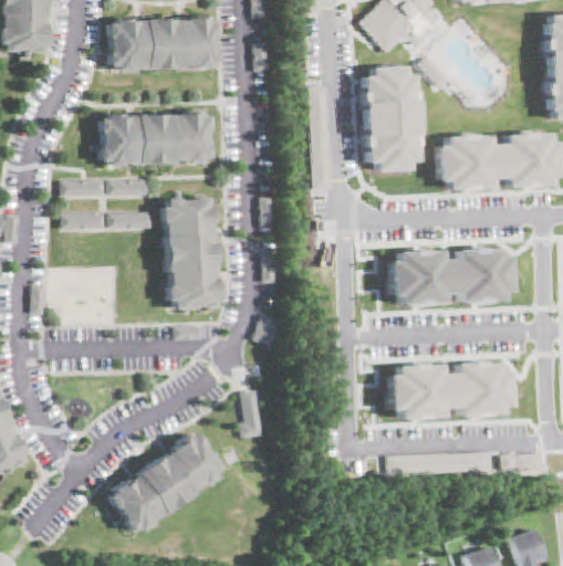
[(37,0),(37,53),(28,52),(28,58),(23,58),(23,51),(11,50),(11,52),(0,52),(0,0),(37,0)]
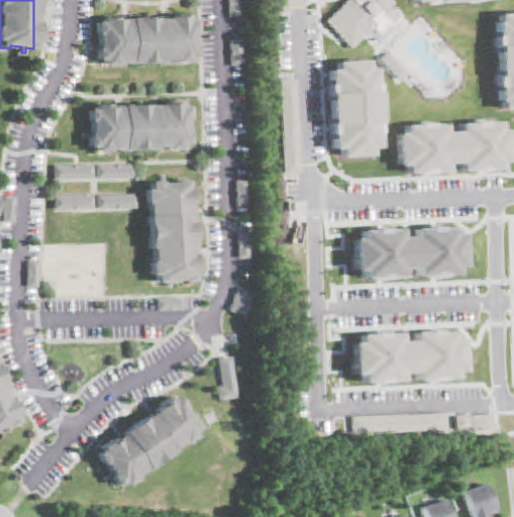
[(229,0),(231,16),(243,16),(242,0),(229,0)]
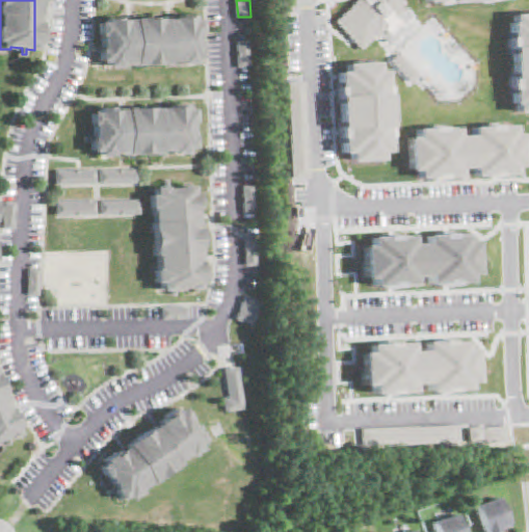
[(359,0),(337,22),(362,50),(406,10),(401,7),(405,3),(402,0),(359,0)]
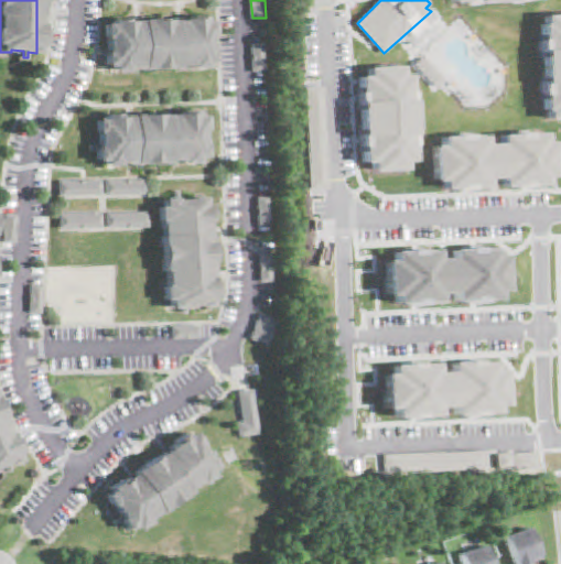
[(543,15),(560,14),(560,119),(547,119),(547,110),(543,110),(540,23),(545,23),(543,15)]
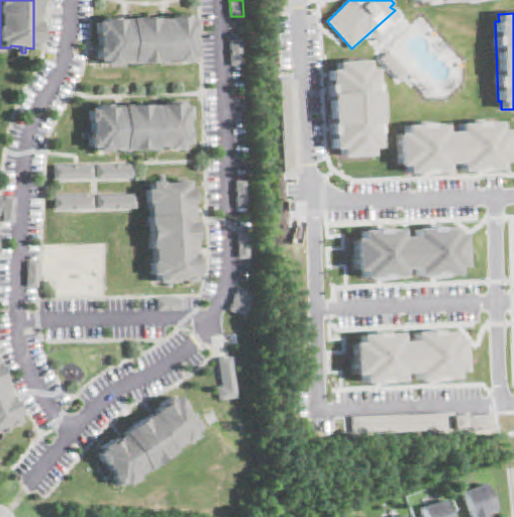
[(99,19),(100,64),(198,62),(198,17),(99,19)]
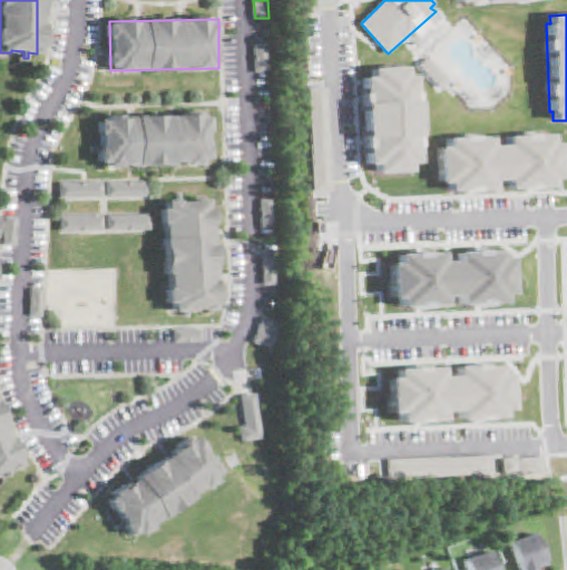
[(255,43),(270,43),(270,72),(256,72),(255,43)]
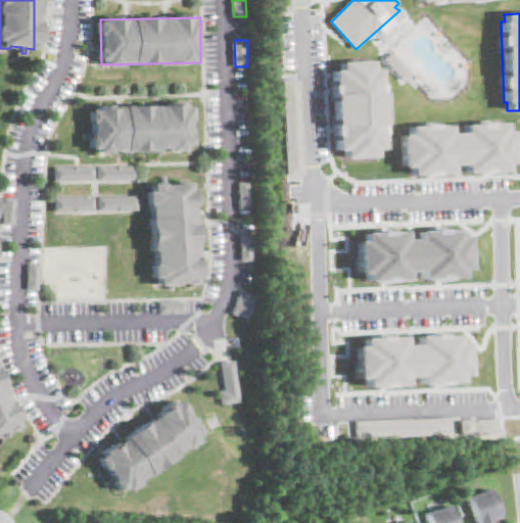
[(341,62),(373,61),(373,69),(381,69),(384,150),(376,150),(376,157),(344,158),(344,150),(335,150),(333,70),(341,70),(341,62)]
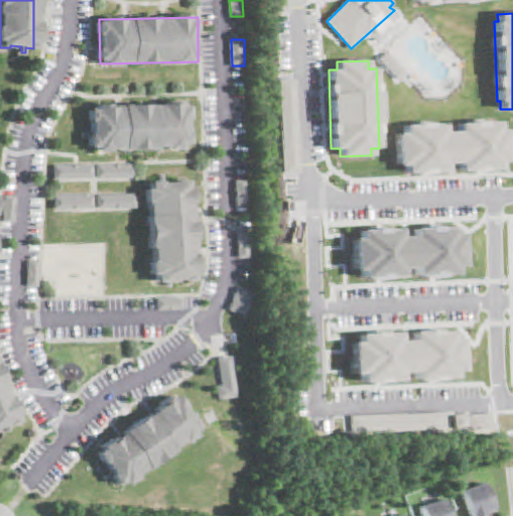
[(190,150),(190,105),(92,106),(92,150),(190,150)]
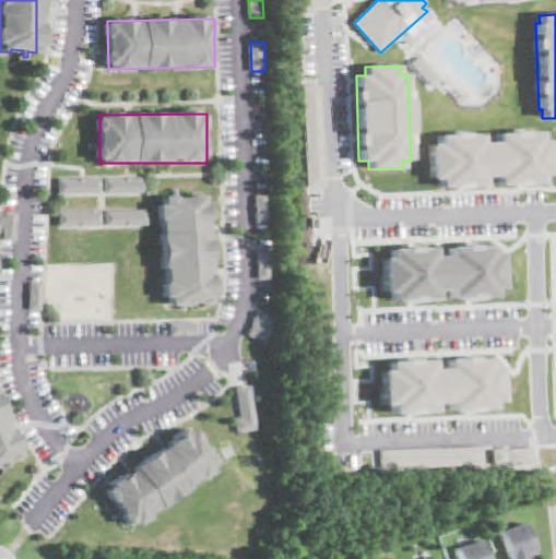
[(549,140),(552,175),(543,175),(543,182),(499,183),(499,177),(484,177),(484,186),(440,187),(440,179),(430,179),(430,144),(439,144),(438,135),(482,134),(483,143),(497,143),(497,133),(541,132),(541,141),(549,140)]
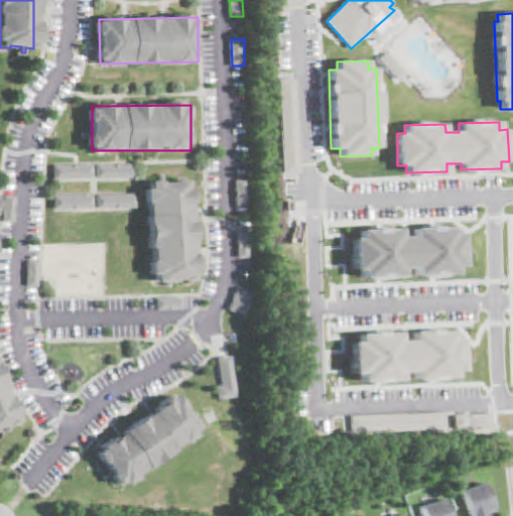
[(54,165),(55,179),(95,178),(95,164),(54,165)]
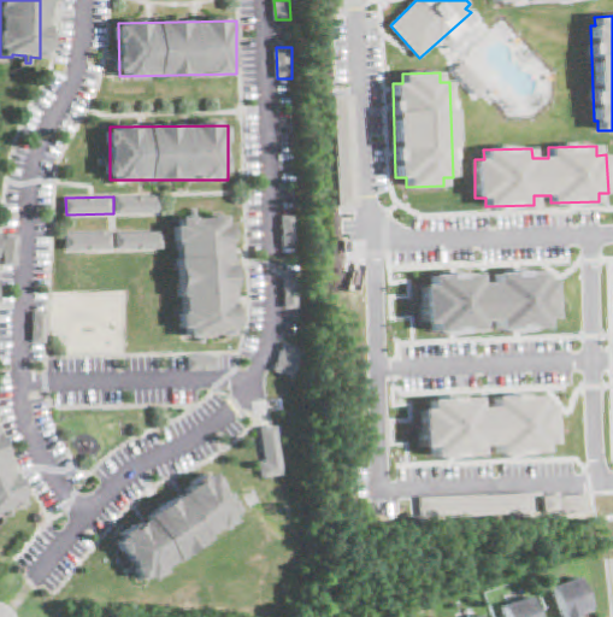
[(164,197),(118,197),(118,215),(164,215),(164,197)]
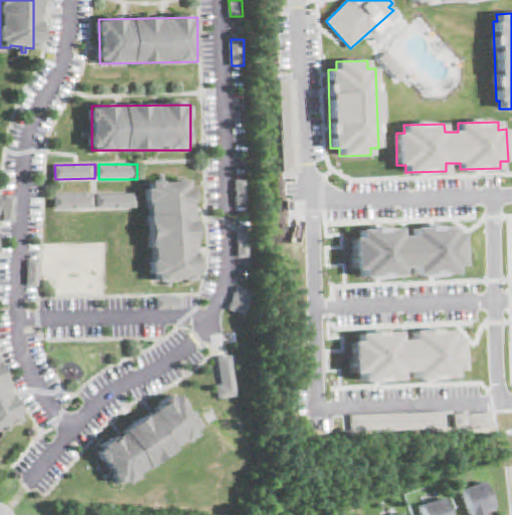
[(235,180),(236,206),(249,205),(247,179),(235,180)]
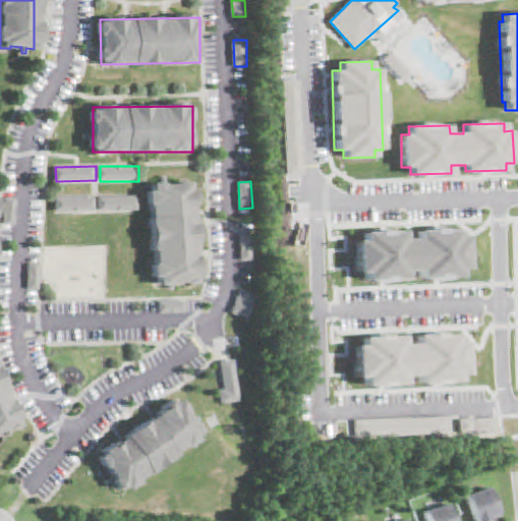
[(153,284),(198,284),(191,188),(190,182),(153,183),(153,190),(148,190),(153,284)]
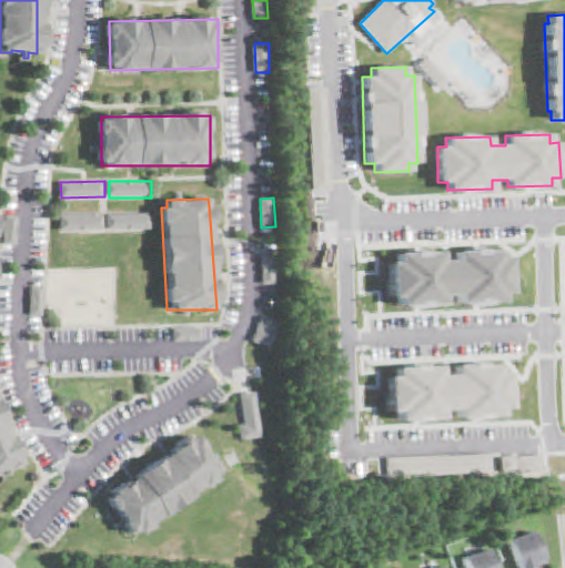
[(104,214),(60,214),(60,231),(104,231),(104,214)]
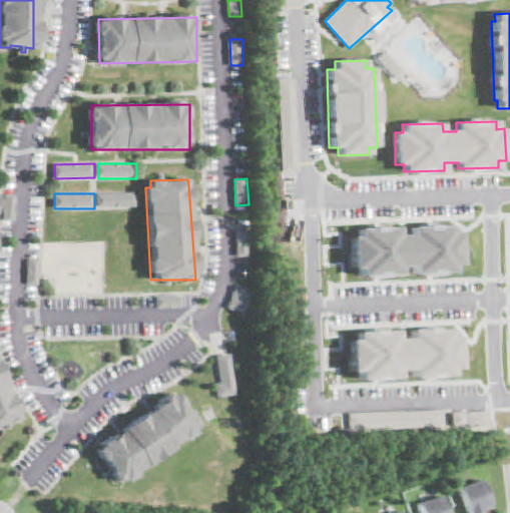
[(136,193),(98,193),(98,207),(136,207),(136,193)]
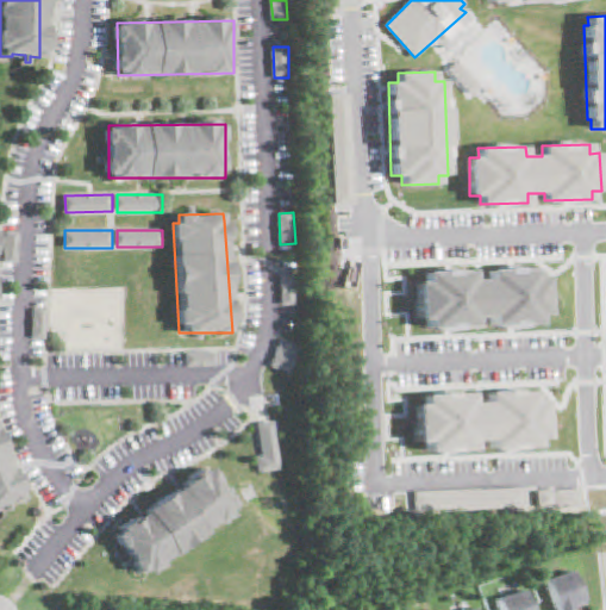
[(545,278),(547,315),(538,315),(538,324),(491,327),(491,317),(474,317),(474,327),(428,329),(428,319),(418,319),(416,282),(426,282),(425,272),(472,271),(473,280),(489,280),(488,269),(536,268),(537,278),(545,278)]
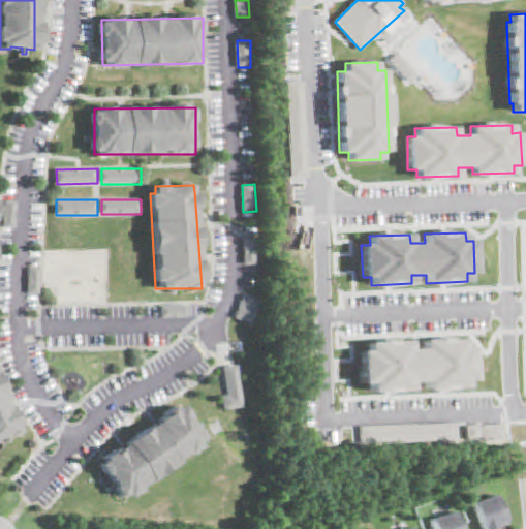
[(255,238),(244,238),(244,263),(255,263),(255,238)]
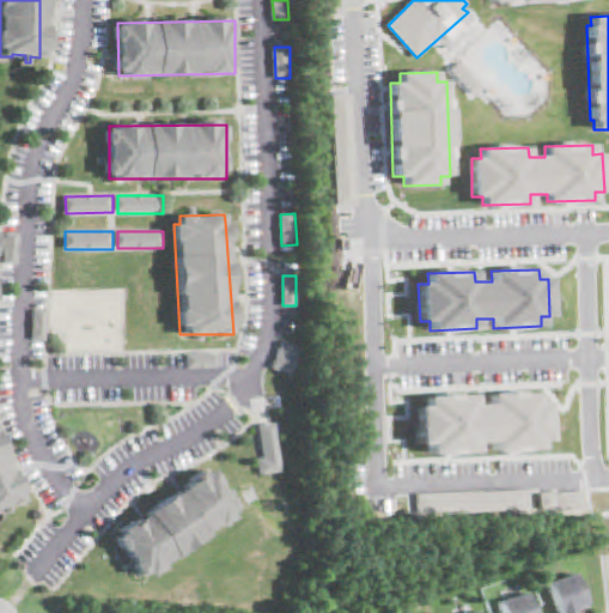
[(35,309),(49,309),(48,341),(35,340),(35,309)]
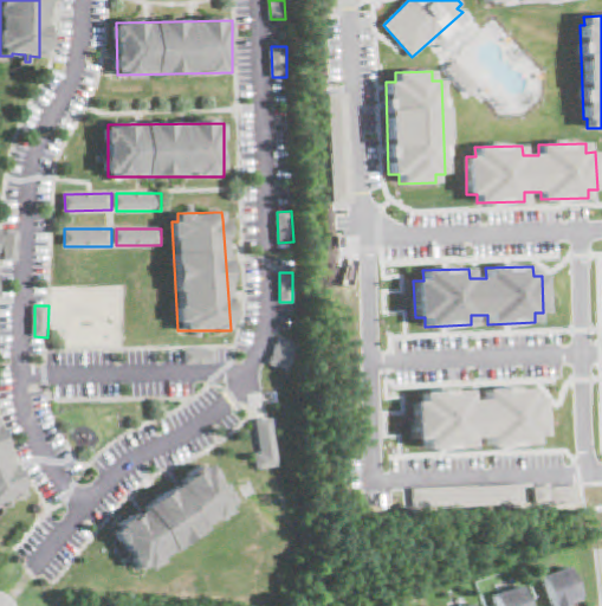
[(297,345),(277,337),(269,365),(289,372),(297,345)]
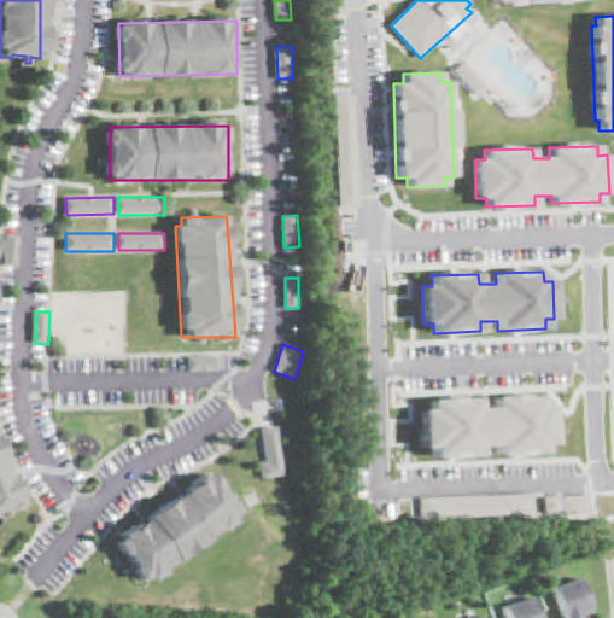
[(431,400),(431,409),(421,409),(422,447),(433,447),(433,458),(481,455),(480,445),(497,445),(497,454),(545,453),(545,443),(555,443),(554,404),(544,406),(544,396),(495,397),(495,407),(479,408),(479,397),(431,400)]
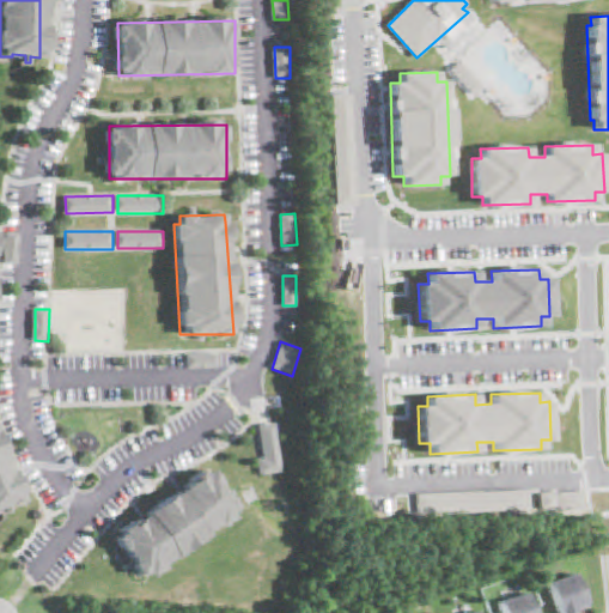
[(259,475),(281,472),(274,423),(257,425),(263,457),(257,459),(259,475)]
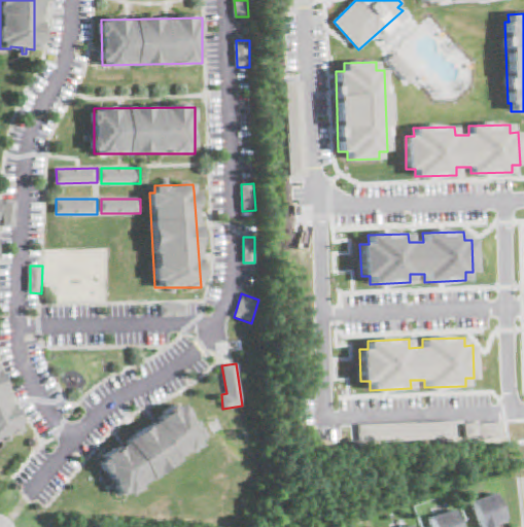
[(0,378),(13,411),(16,410),(22,423),(18,424),(20,430),(9,435),(11,438),(6,441),(4,434),(0,435),(0,378)]
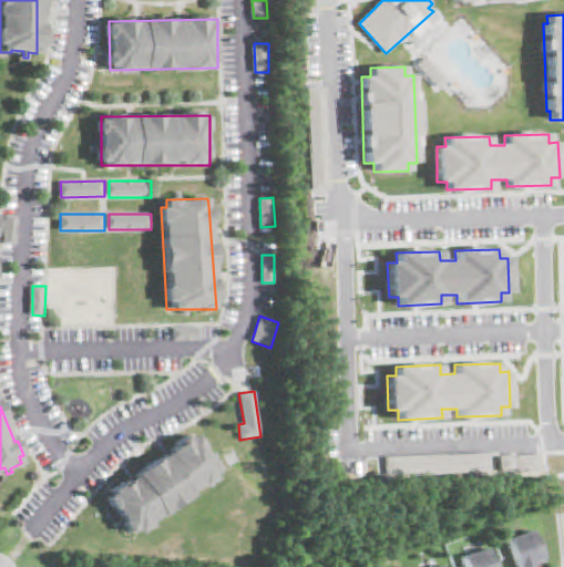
[(106,497),(131,536),(222,471),(196,434),(106,497)]
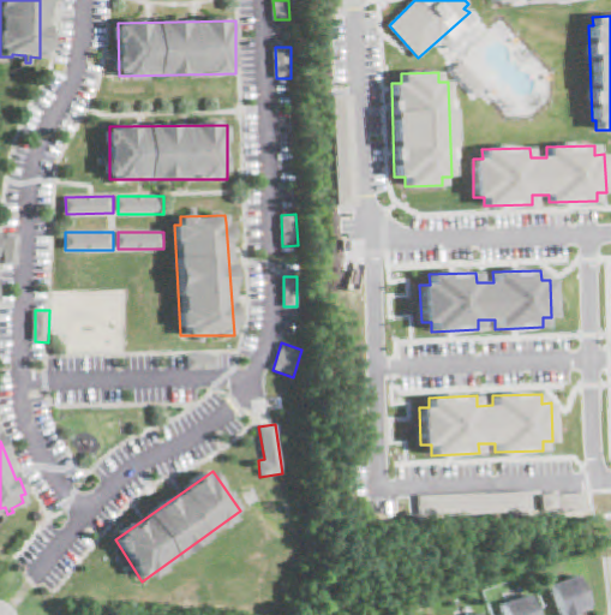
[(553,586),(563,614),(577,614),(593,609),(581,577),(553,586)]
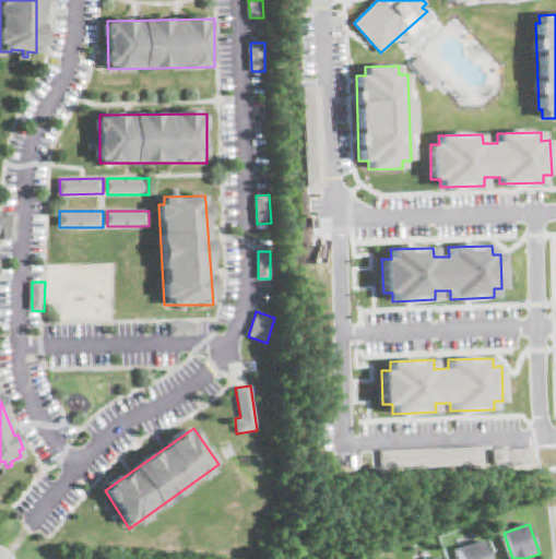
[(460,550),(462,558),(491,558),(484,542),(460,550)]
